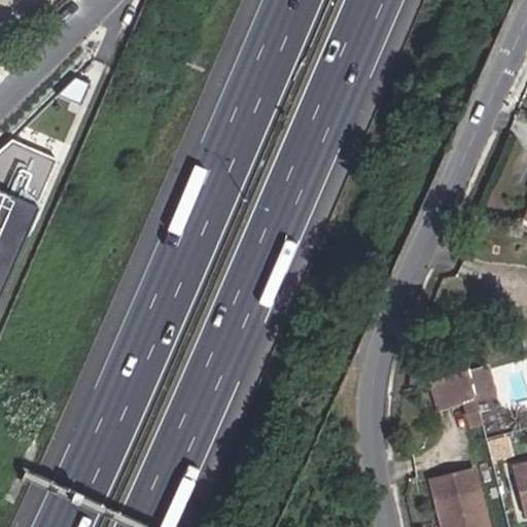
[(0,299),(57,157),(13,141),(0,151),(0,299)]
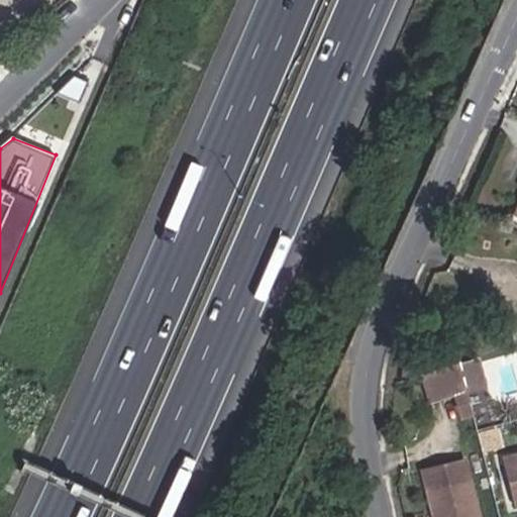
[(443,369),(457,365),(455,356),(440,362),(443,369)]
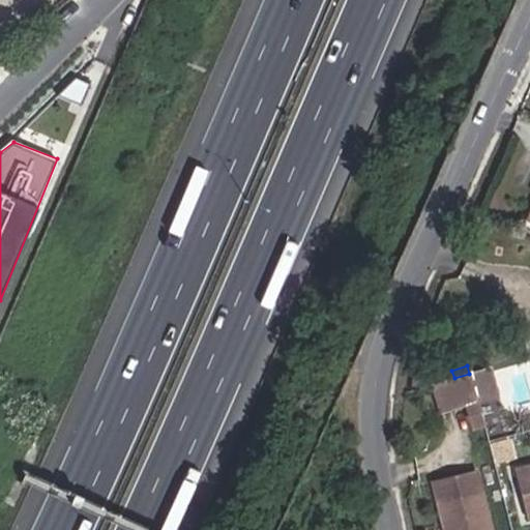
[(488,372),(470,376),(479,406),(496,401),(488,372)]
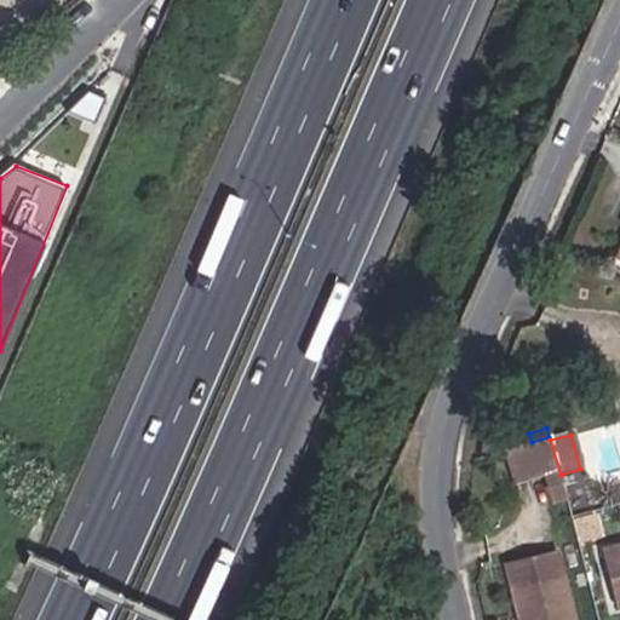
[(550,440),(549,437),(532,442),(492,454),(505,495),(562,478),(561,475),(550,440)]
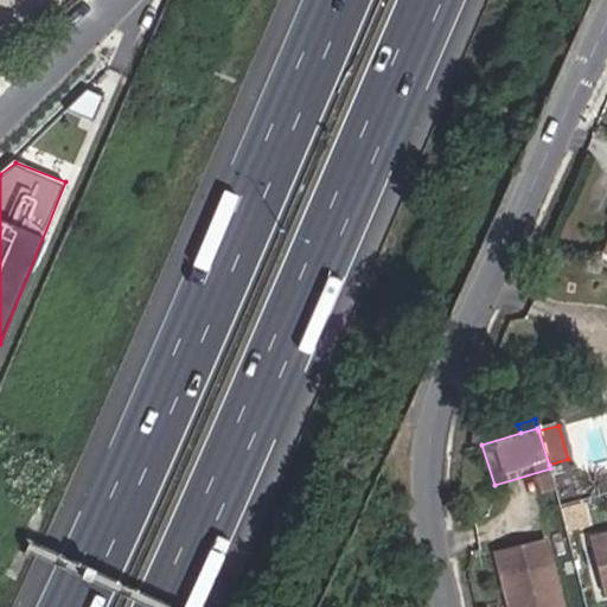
[(586,537),(580,515),(568,518),(575,541),(586,537)]
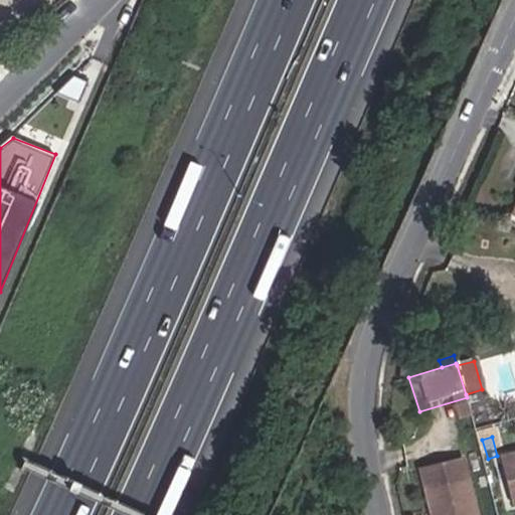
[(432,514),(475,514),(460,459),(420,469),(432,514)]
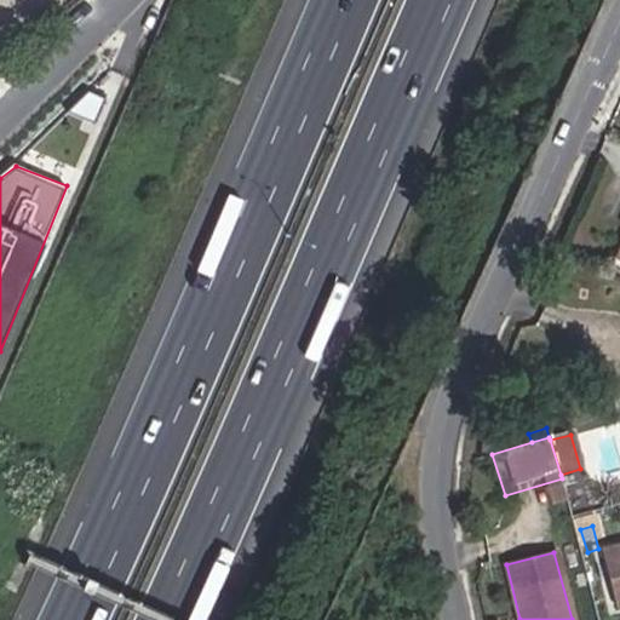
[(619,556),(607,561),(619,608),(619,556)]
